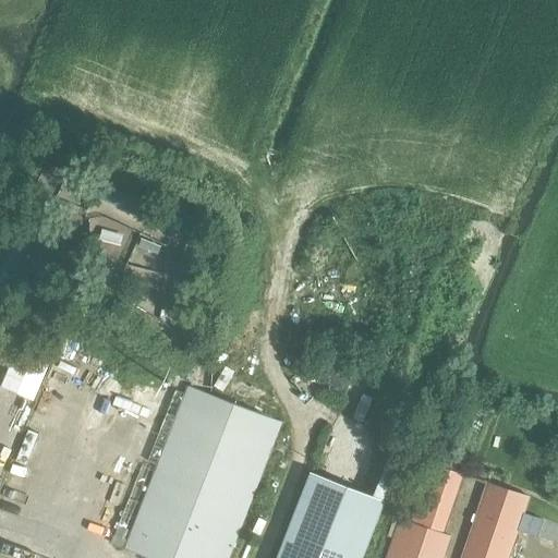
[(102,226),(100,250),(121,251),(123,228),(102,226)]
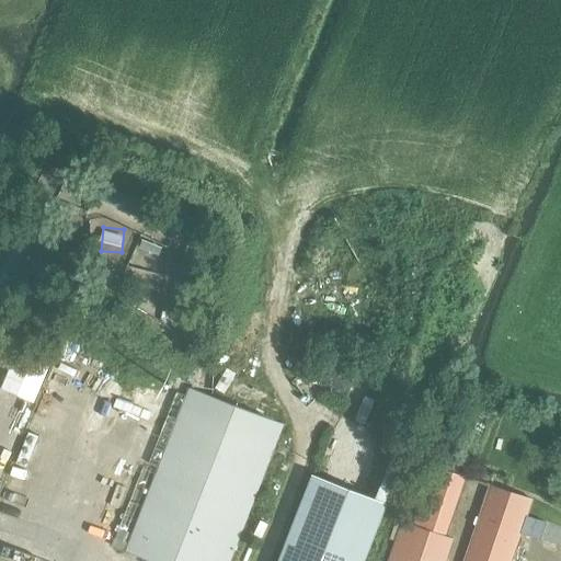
[(142,239),(137,251),(157,259),(161,248),(142,239)]
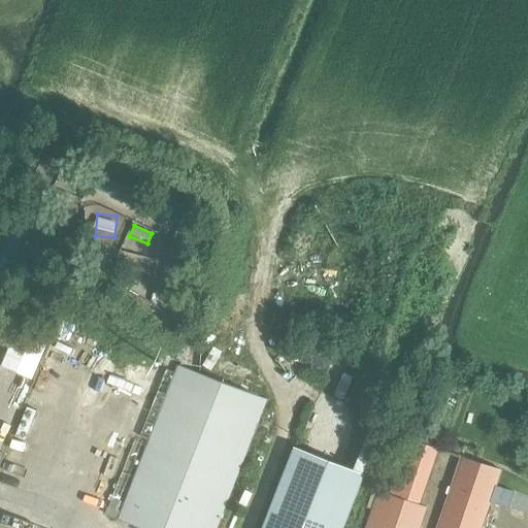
[(329,370),(337,347),(312,338),(304,362),(329,370)]
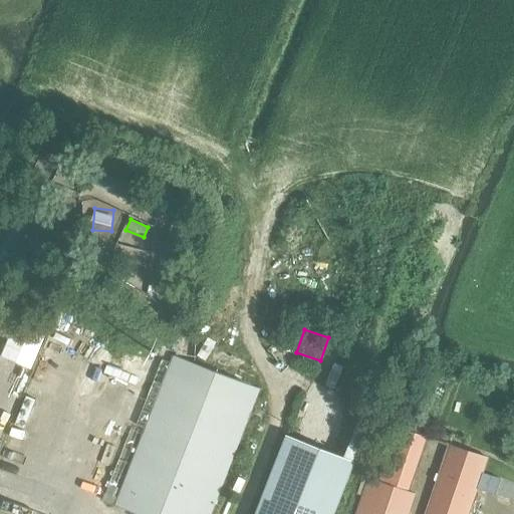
[(21,364),(33,369),(43,343),(30,338),(21,364)]
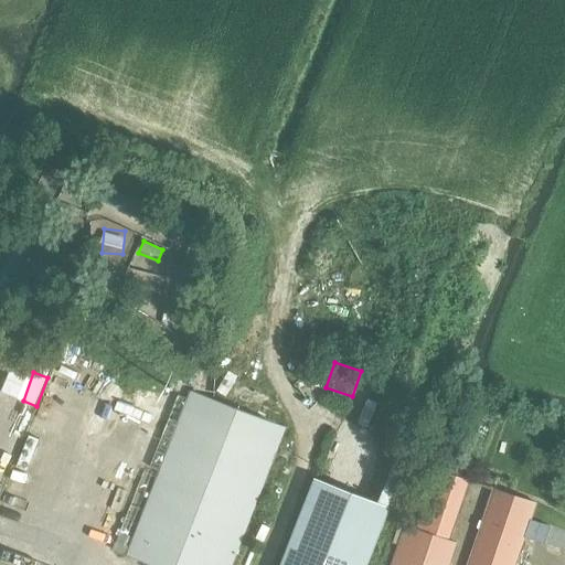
[(126,553),(157,564),(230,564),(284,426),(190,390),(126,553)]
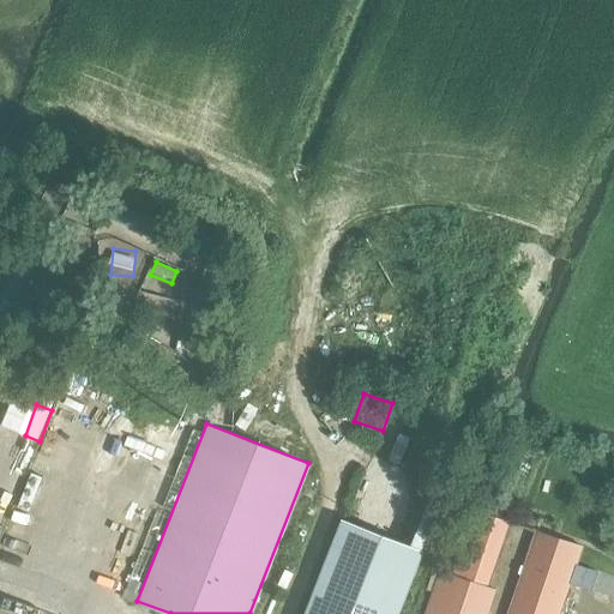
[(194,429),(167,498),(174,501),(203,432),(194,429)]
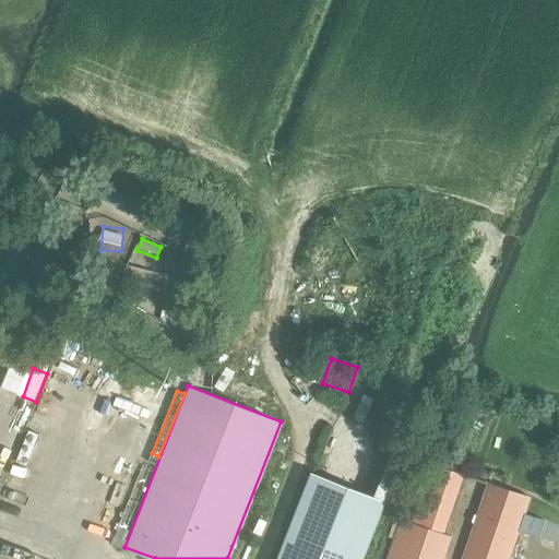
[(485,419),(489,406),(480,403),(475,416),(485,419)]
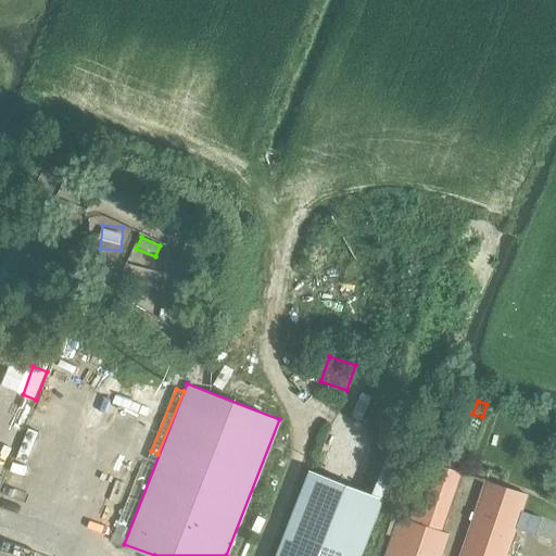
[(478,432),(482,419),(472,416),(468,430),(478,432)]
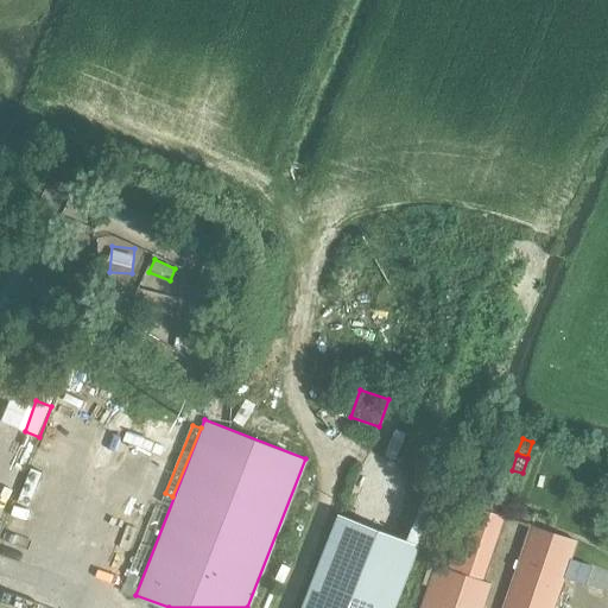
[(481,580),(508,500),(475,488),(448,569),(434,563),(418,607),(481,607),(491,582),(481,580)]
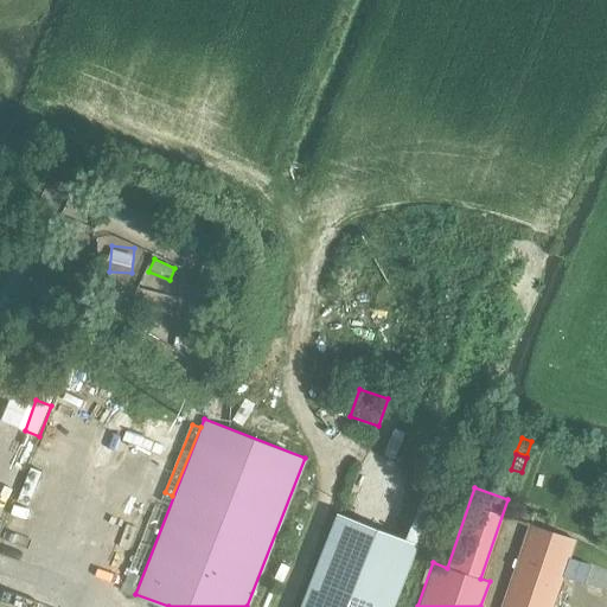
[(391,606),(417,544),(337,512),(299,606),(391,606)]
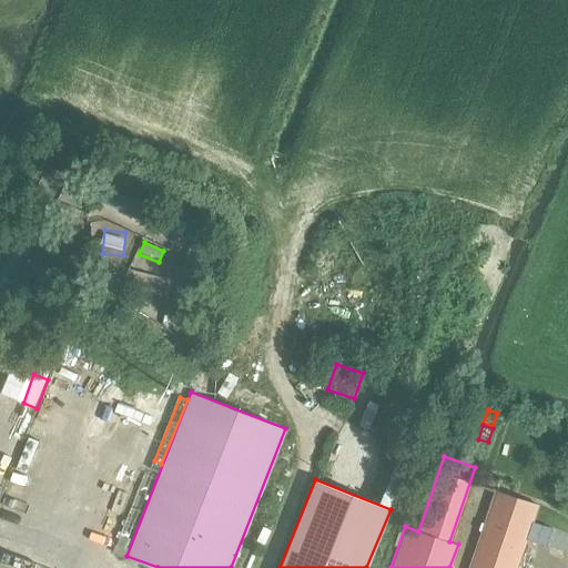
[(495,489),(483,525),(526,539),(538,505),(495,489)]
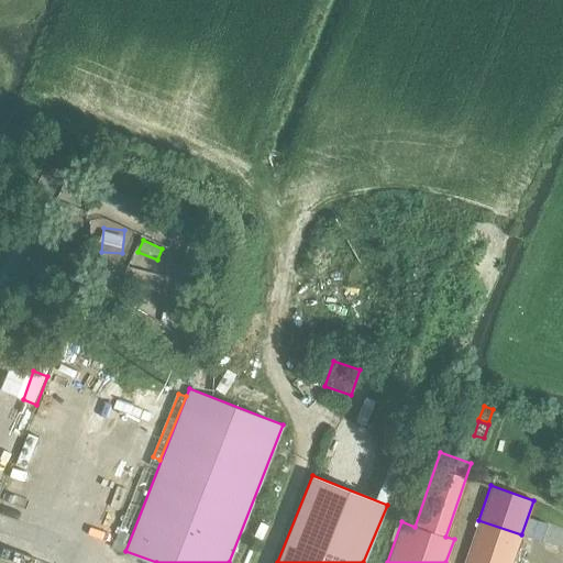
[(511,562),(521,534),(478,520),(464,562),(511,562)]
